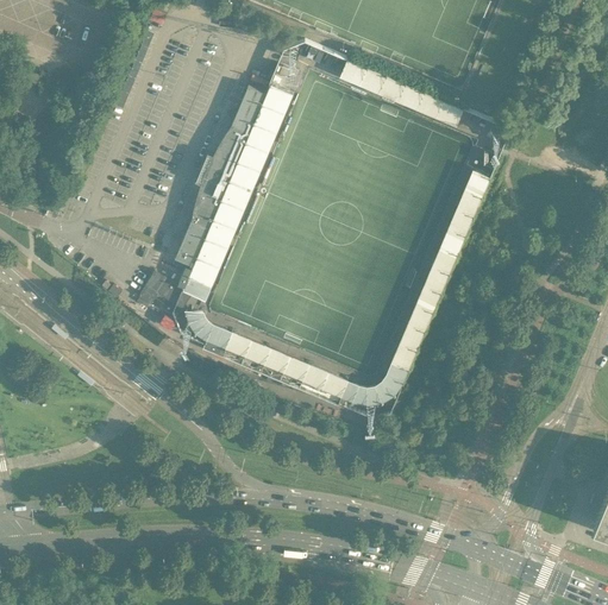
[(162,26),(167,16),(154,10),(149,20),(162,26)]
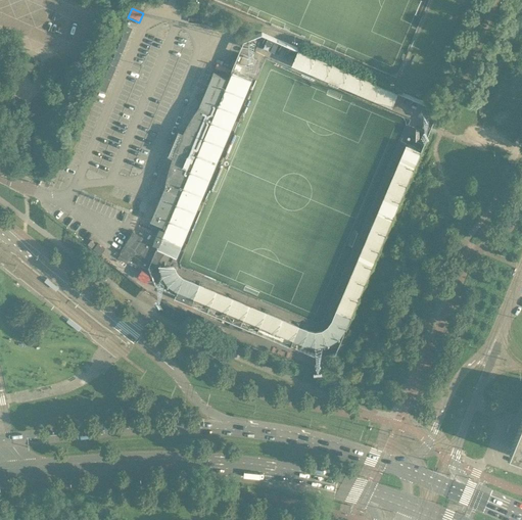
[(275,55),(280,43),(259,34),(255,42),(245,38),(241,47),(254,53),(257,46),(263,48),(263,50),(275,55)]
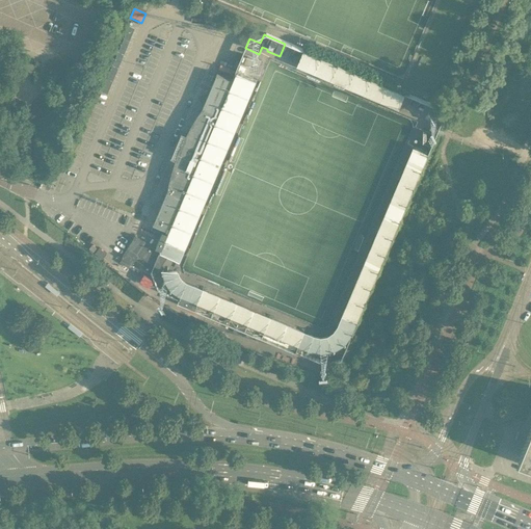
[(407,96),(303,53),(297,68),(401,111),(407,96)]
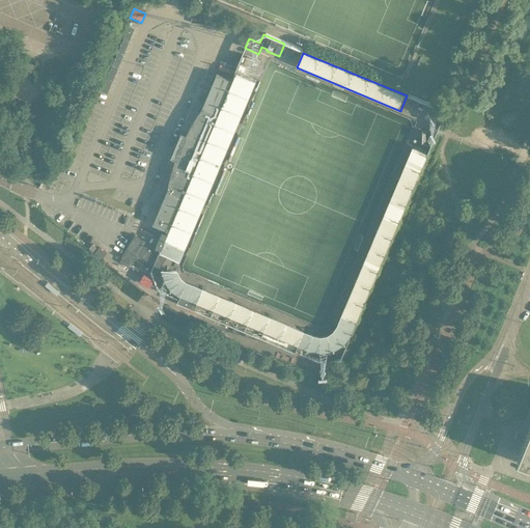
[(30,83),(37,66),(27,62),(20,79),(30,83)]
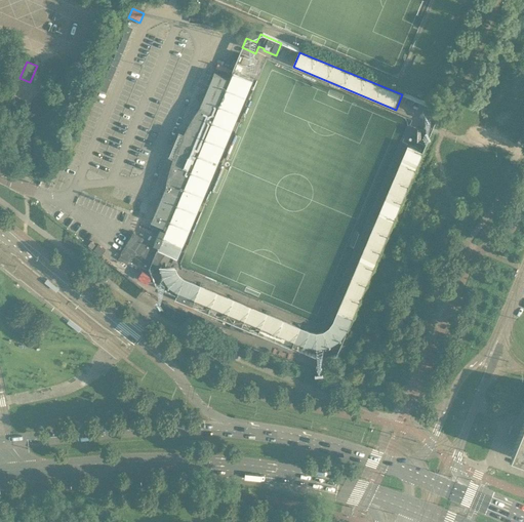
[(214,78),(201,111),(187,133),(183,142),(179,149),(176,156),(174,161),(172,167),(169,175),(165,194),(152,227),(165,234),(182,241),(251,83),(232,74),(228,83),(214,78)]
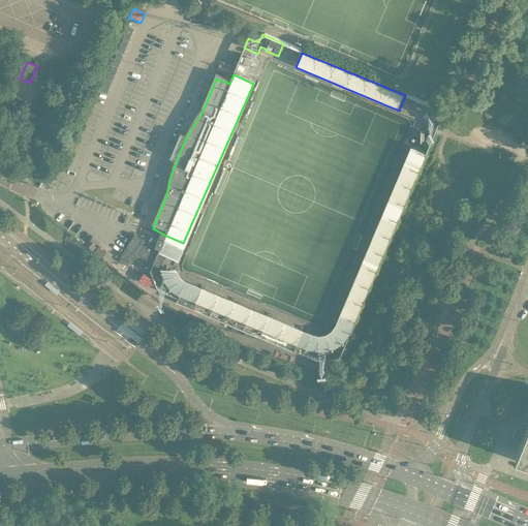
[(44,84),(41,90),(48,93),(51,86),(44,84)]
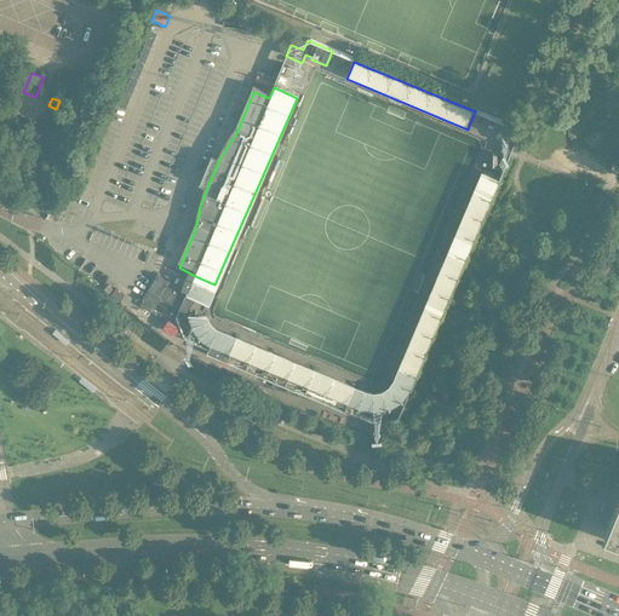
[(476,127),(483,130),(487,121),(480,117),(476,127)]
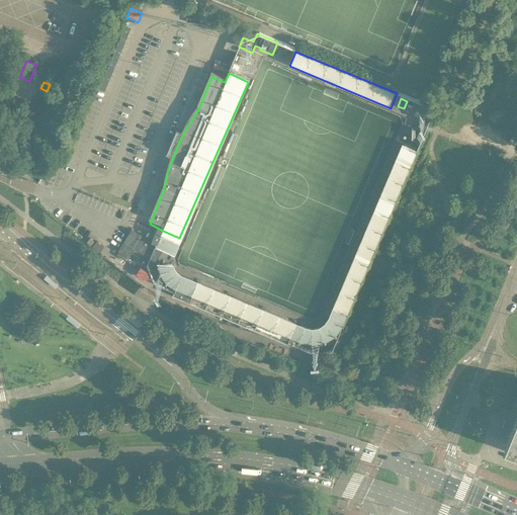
[(402,144),(326,325),(321,329),(316,330),(310,330),(183,278),(177,275),(174,268),(157,269),(161,281),(169,289),(308,346),(320,346),(331,341),(339,335),(417,150),(402,144)]
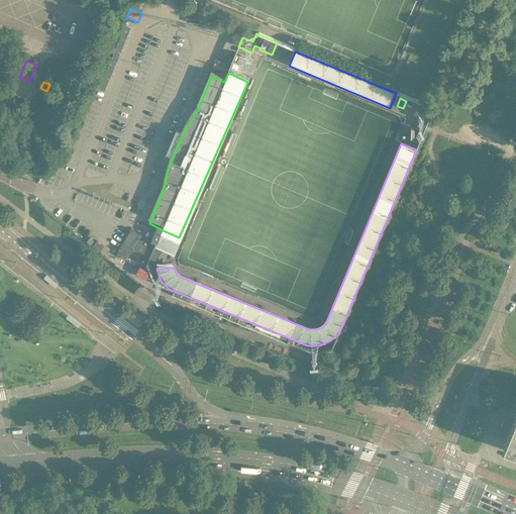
[(153,239),(169,245),(172,239),(157,232),(153,239)]
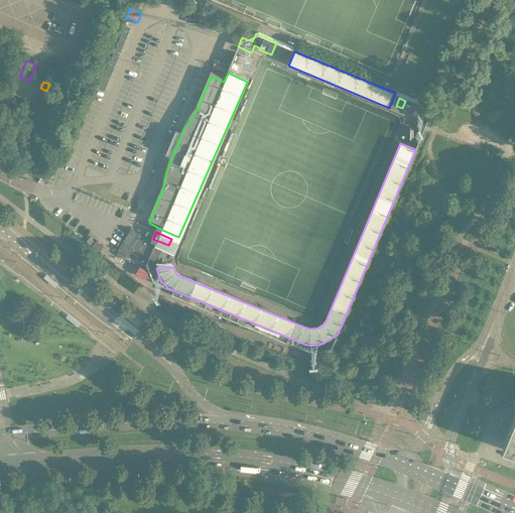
[(129,234),(116,255),(117,255),(114,259),(122,265),(125,260),(132,265),(135,261),(140,264),(138,268),(146,273),(148,271),(152,265),(159,253),(129,234)]
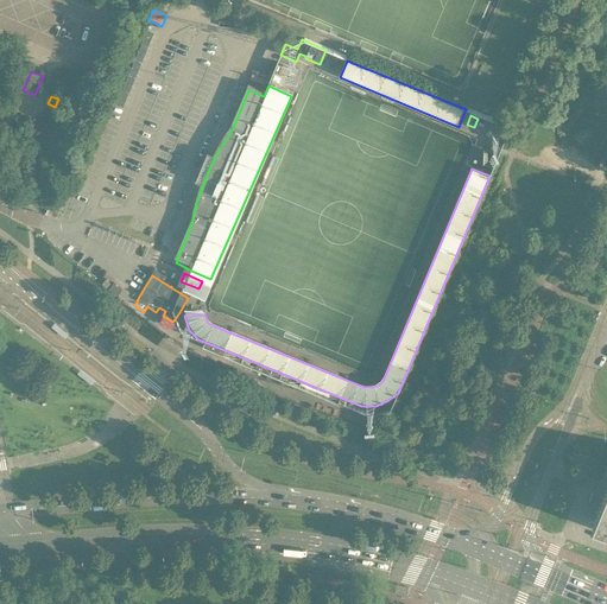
[(112,286),(107,292),(115,299),(120,292),(112,286)]
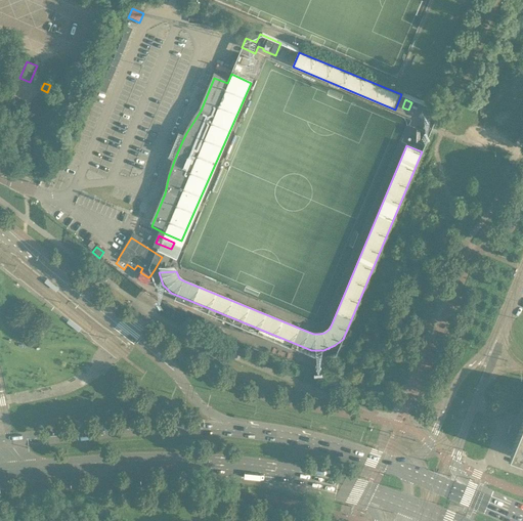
[(522,457),(522,418),(509,452),(522,457)]
